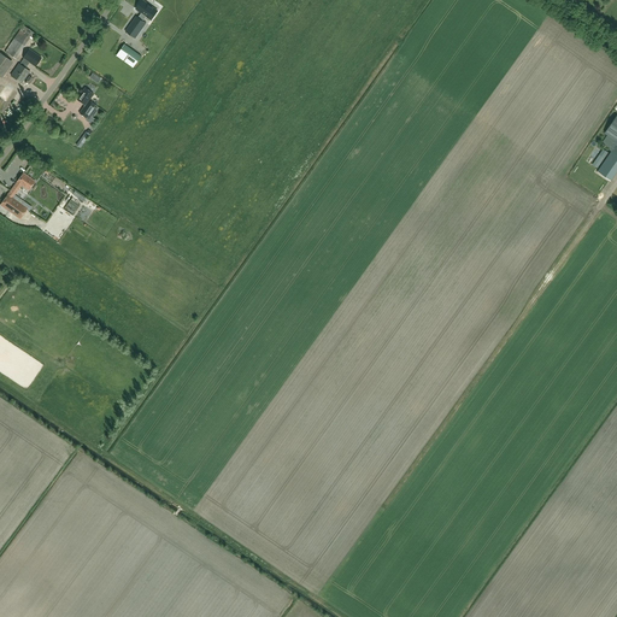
[(135,39),(146,23),(144,22),(147,17),(152,19),(158,11),(142,0),(136,9),(141,13),(139,18),(136,16),(136,17),(125,31),(135,39)]
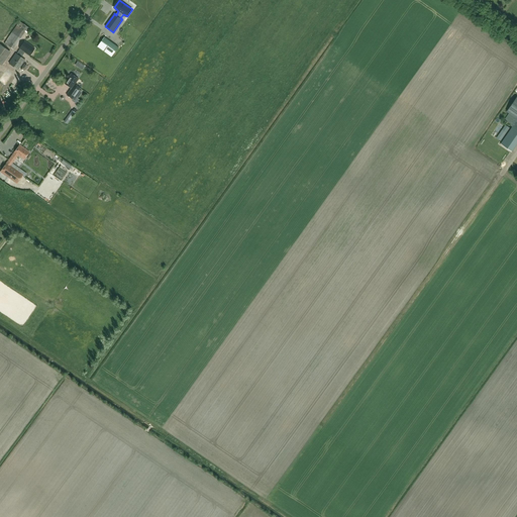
[(28,33),(31,29),(19,21),(4,42),(13,49),(25,31),(28,33)]
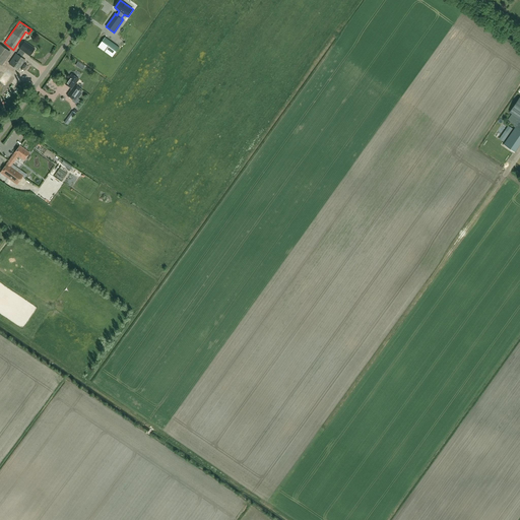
[(117,34),(123,39),(132,28),(126,23),(117,34)]
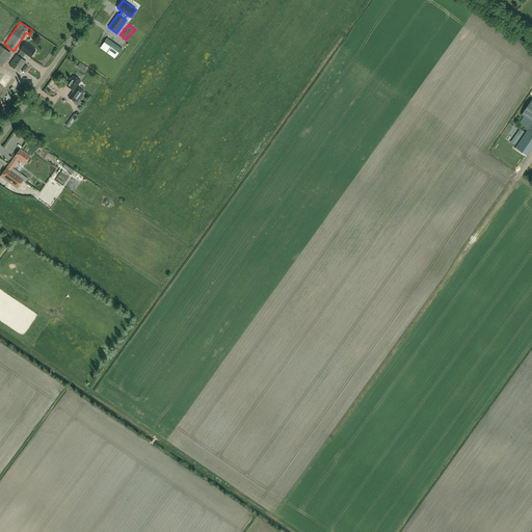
[(115,58),(123,49),(108,37),(101,48),(115,58)]
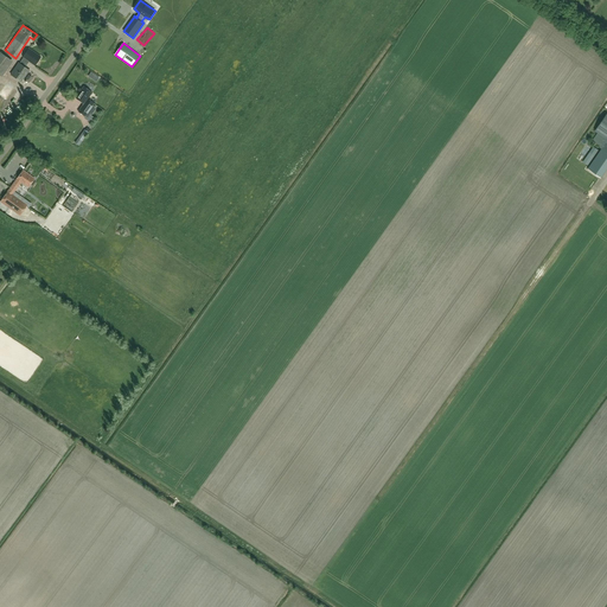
[(34,65),(40,57),(29,49),(23,57),(24,57),(19,63),(11,75),(21,82),(30,70),(25,66),(29,62),(34,65)]
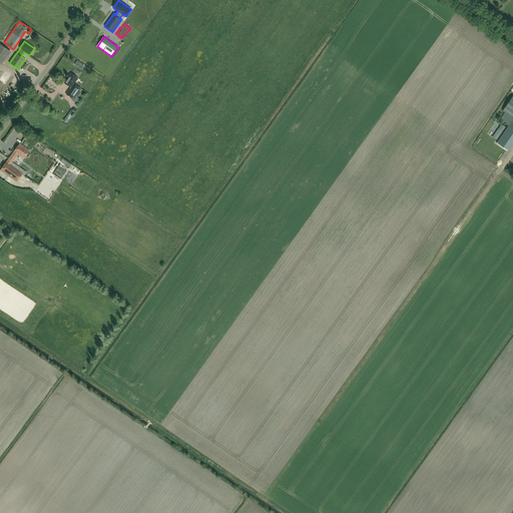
[(0,42),(0,61),(1,63),(11,51),(0,42)]
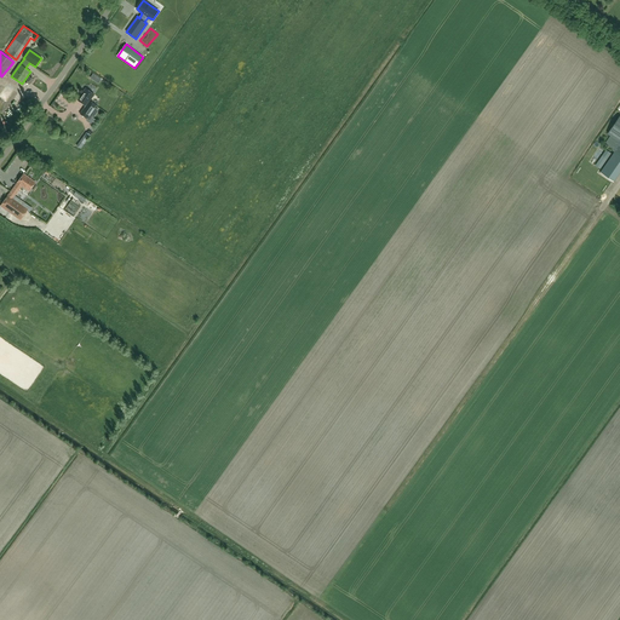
[(0,105),(3,107),(12,91),(6,87),(0,98),(0,105)]
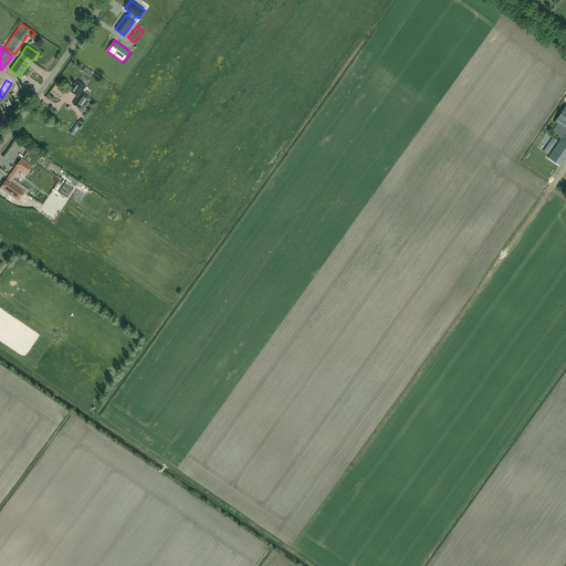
[(86,98),(87,96),(82,92),(86,86),(79,81),(71,91),(79,96),(73,104),(79,108),(80,109),(81,111),(84,106),(85,106),(88,102),(88,100),(86,98)]
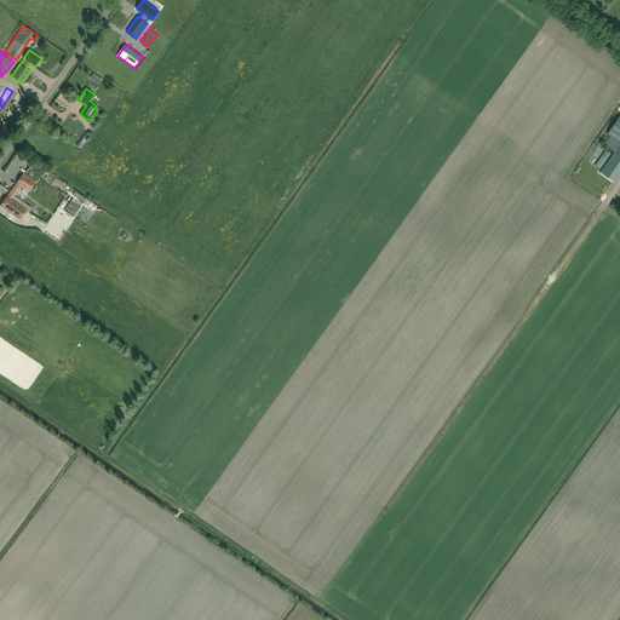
[(619,115),(608,133),(619,142),(619,115)]
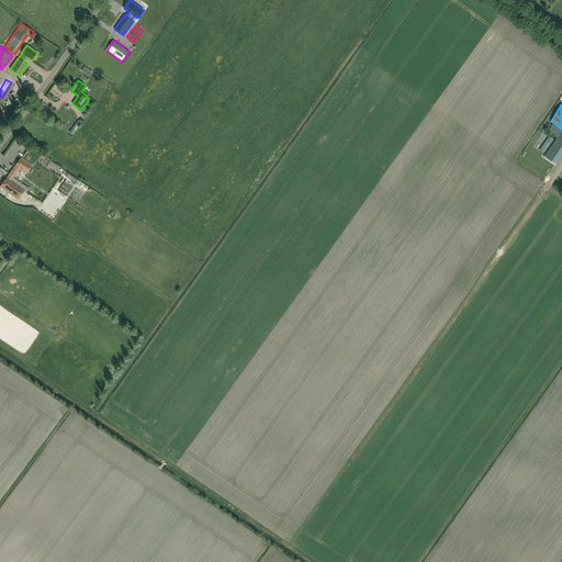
[(540,149),(544,153),(554,139),(549,136),(540,149)]
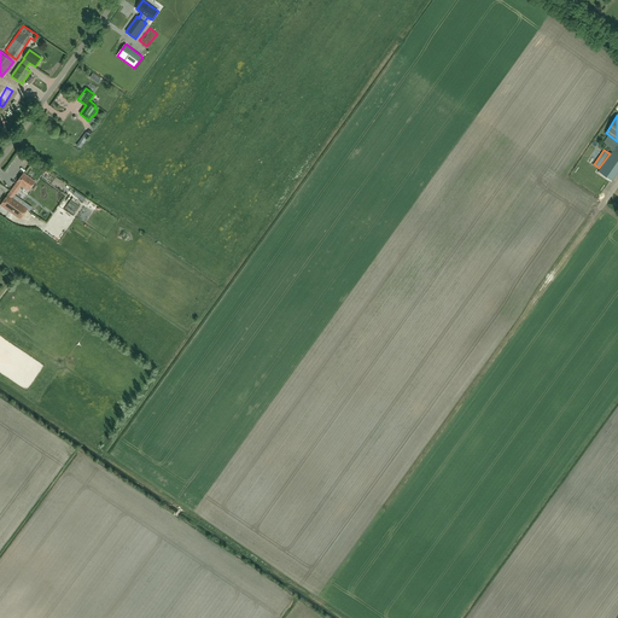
[(35,181),(23,173),(17,182),(29,191),(35,181)]
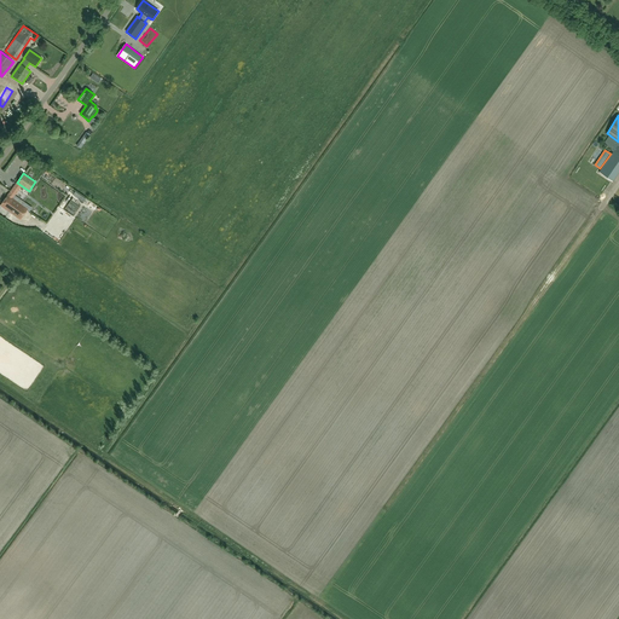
[(28,209),(7,195),(0,206),(21,220),(28,209)]
